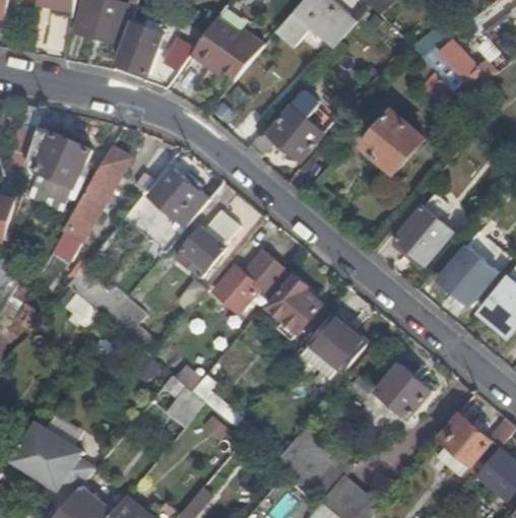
[(47,0),(46,4),(70,9),(72,0),(47,0)]
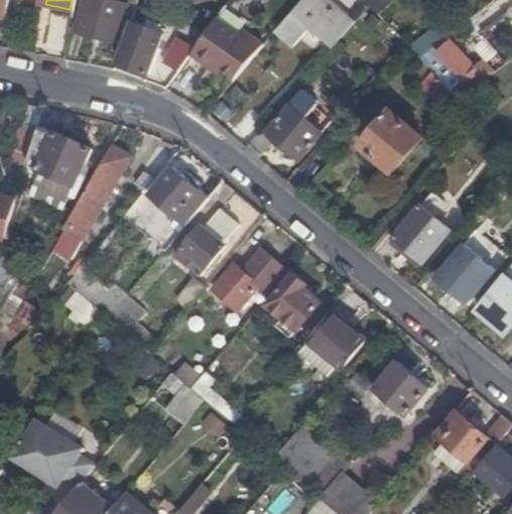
[(80,0),(73,28),(119,41),(128,19),(134,3),(135,0),(126,0),(126,2),(115,0),(80,0)]
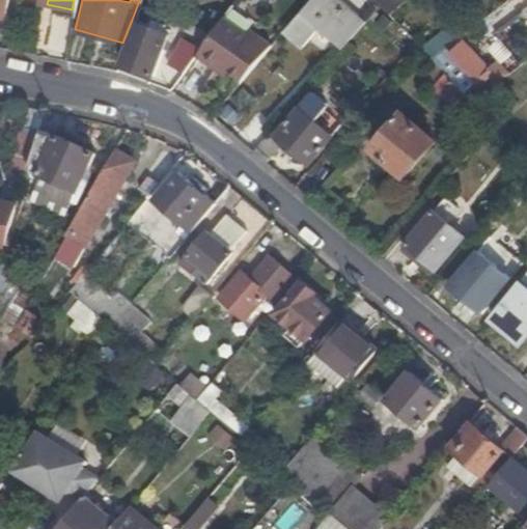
[(314,25),(338,45),(362,18),(340,0),(307,0),(280,32),(297,46),(314,25)]
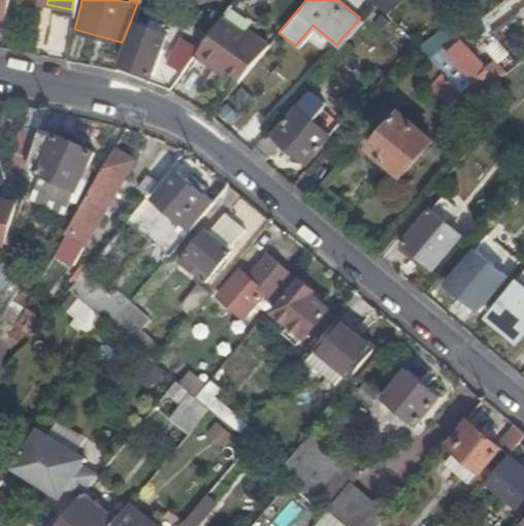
[(370,0),(372,2),(385,14),(399,0),(370,0)]
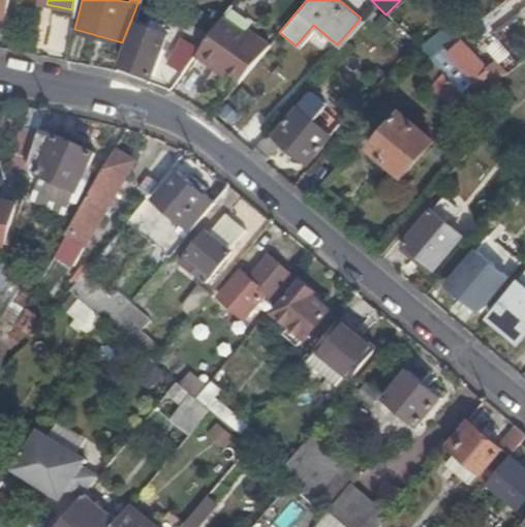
[(137,3),(131,20),(135,22),(120,61),(150,73),(165,33),(142,24),(149,6),(137,3)]
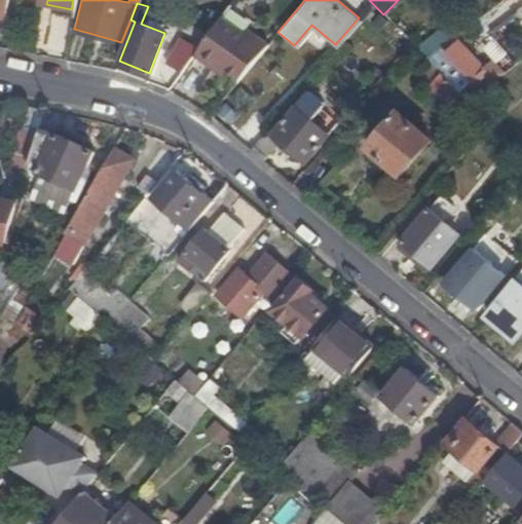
[(195,49),(236,79),(264,46),(219,13),(195,49)]
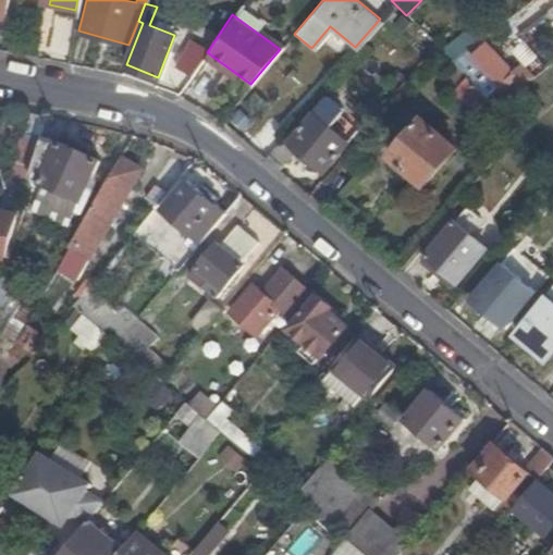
[(471,26),(442,51),(452,61),(481,38),(471,26)]
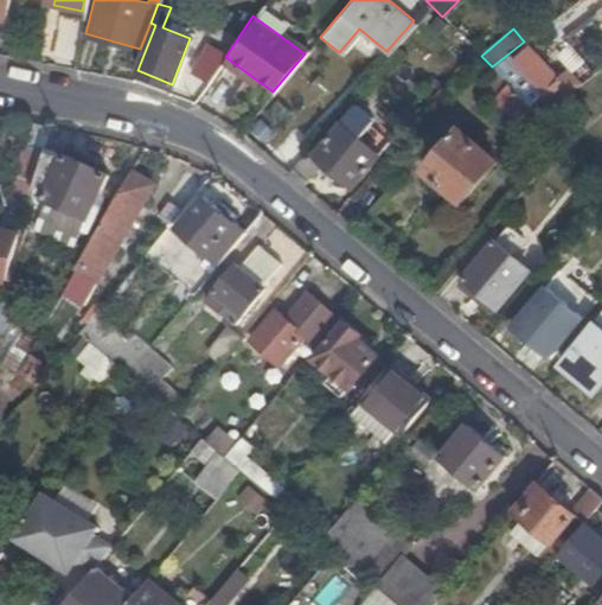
[(203,80),(219,50),(206,43),(190,72),(203,80)]
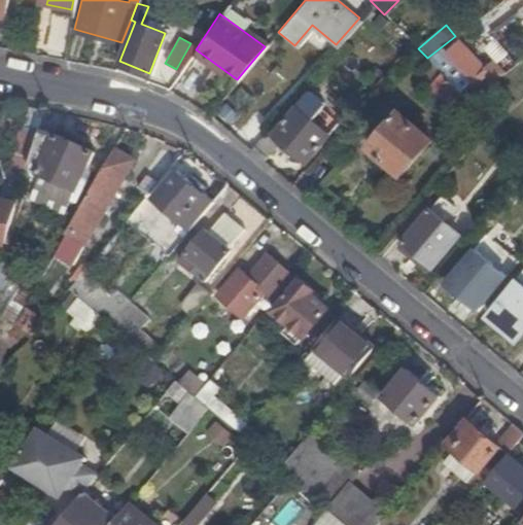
[(457,41),(433,65),(453,84),(458,79),(463,73),(472,81),(485,69),(457,41)]
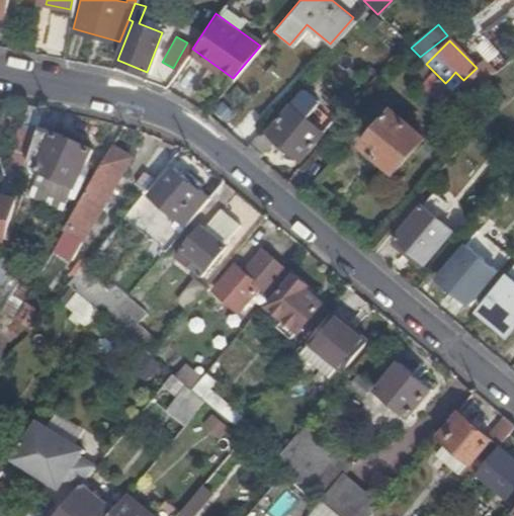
[(441,107),(455,93),(449,88),(445,83),(426,64),(415,75),(421,82),(419,84),(441,107)]
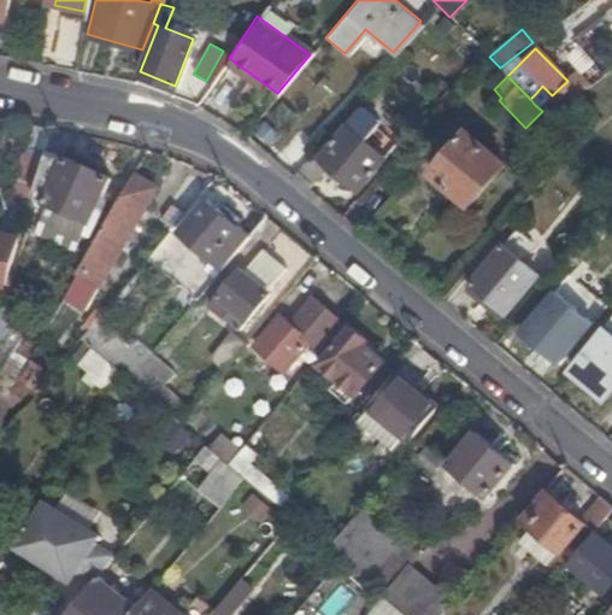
[(536,93),(530,99),(535,105),(542,98),(536,93)]
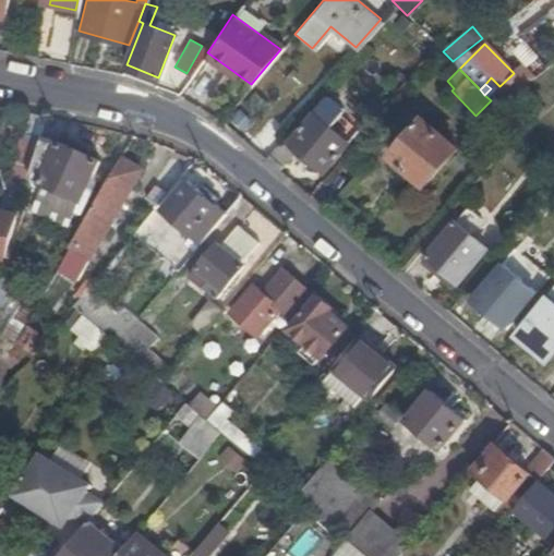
[(263,157),(276,168),(294,147),(322,170),(346,142),(311,111),(287,140),(281,136),(263,157)]
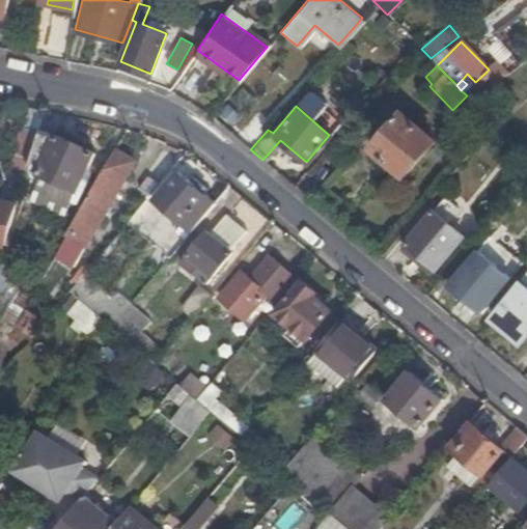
[(1,179),(18,185),(24,166),(36,131),(44,110),(26,107),(1,179)]
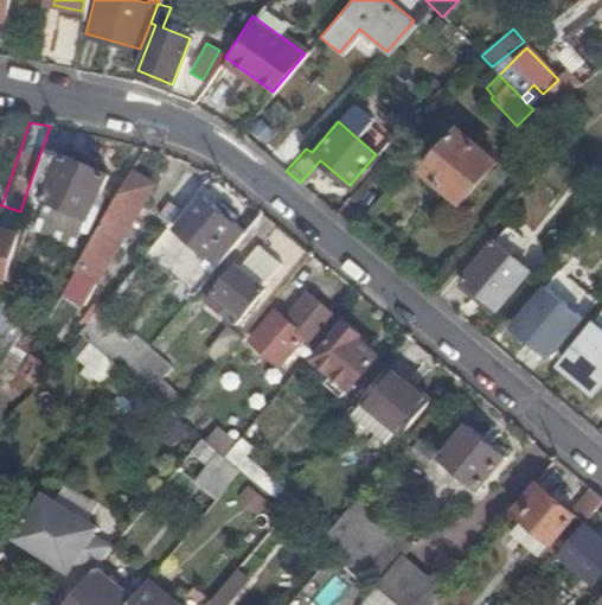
[(452,132),(434,153),(422,167),(461,201),(494,160),(455,126),(452,132)]
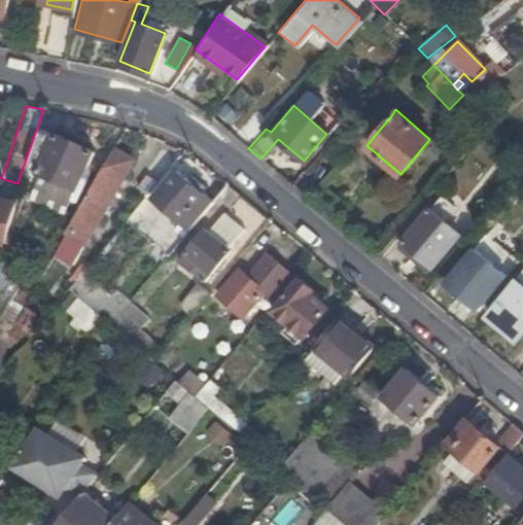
[(373,129),(377,133),(392,114),(388,111),(373,129)]
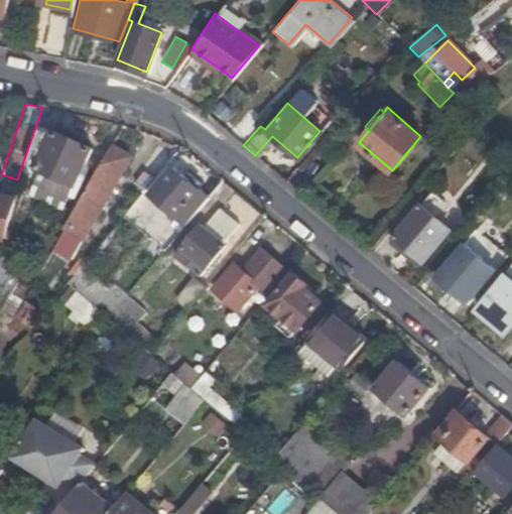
[(511,125),(496,138),(511,153),(511,125)]
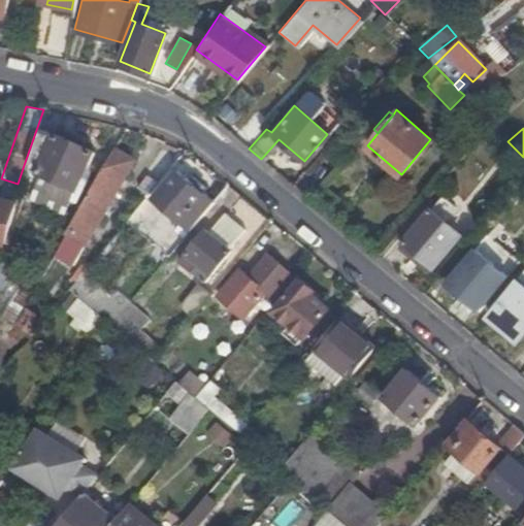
[(36,130),(24,165),(74,189),(92,151),(54,133),(36,130)]
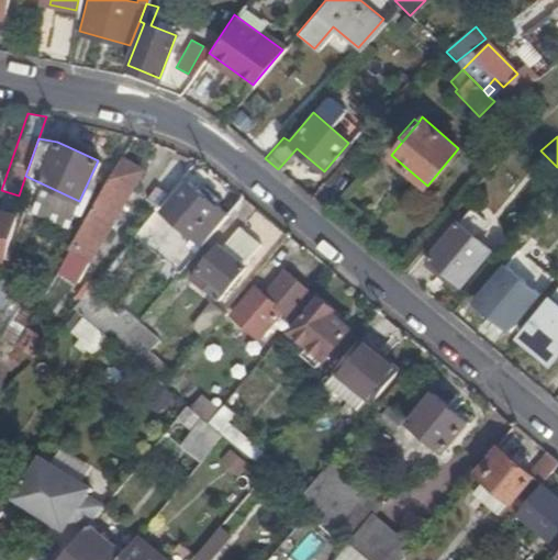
[(120,158),(55,270),(73,280),(86,258),(87,259),(140,170),(120,158)]
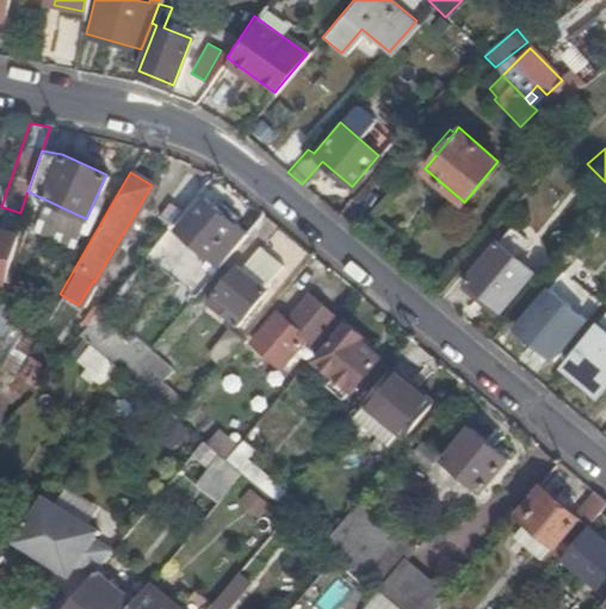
[(175,208),(197,183),(183,172),(162,197),(175,208)]
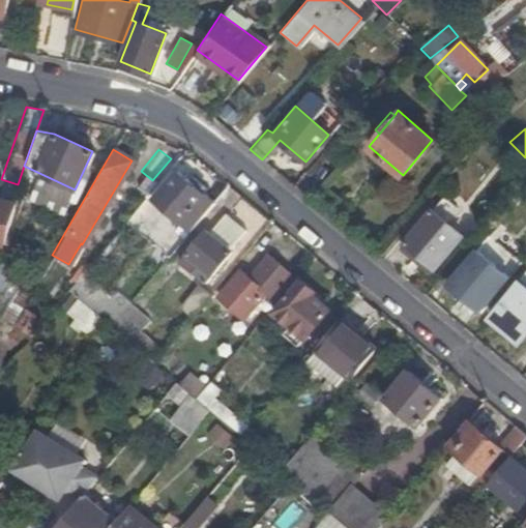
[(151,199),(188,231),(212,202),(201,193),(174,171),(151,199)]
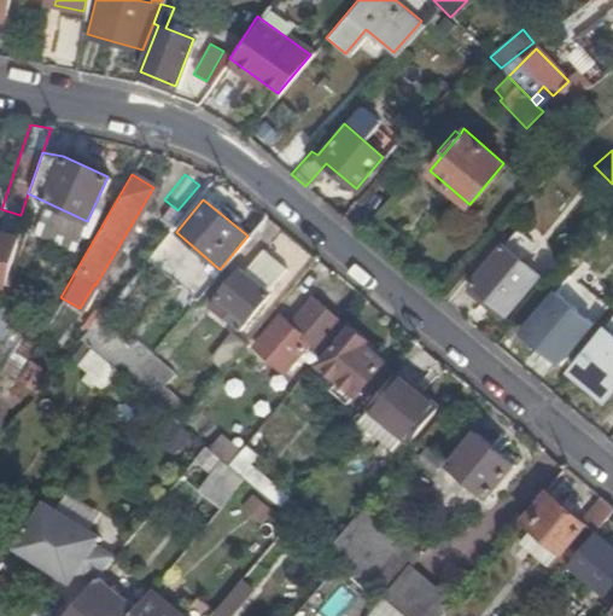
[(264,216),(251,205),(234,225),(247,236),(264,216)]
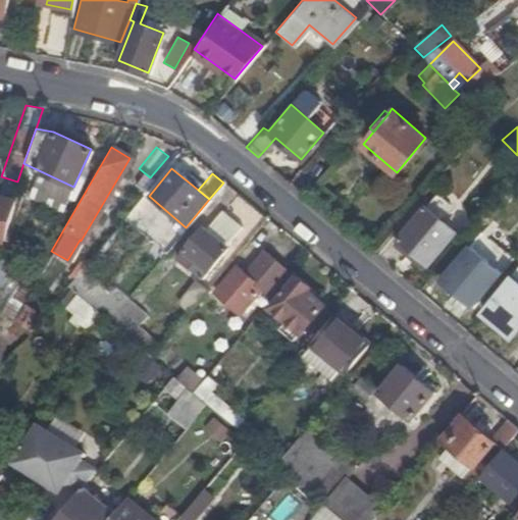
[(434,179),(420,196),(429,204),(442,191),(442,186),(434,179)]
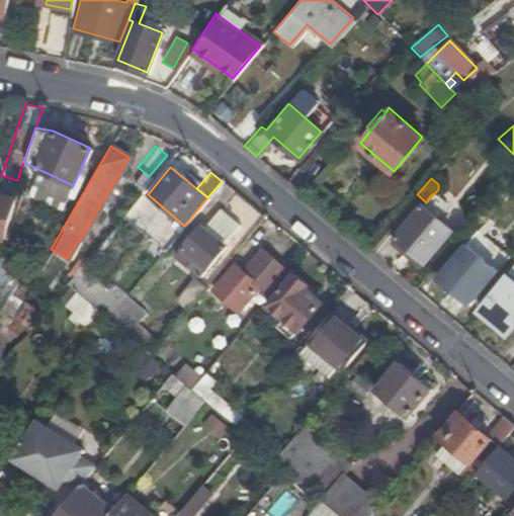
[(0,239),(1,239),(12,199),(0,196),(0,239)]
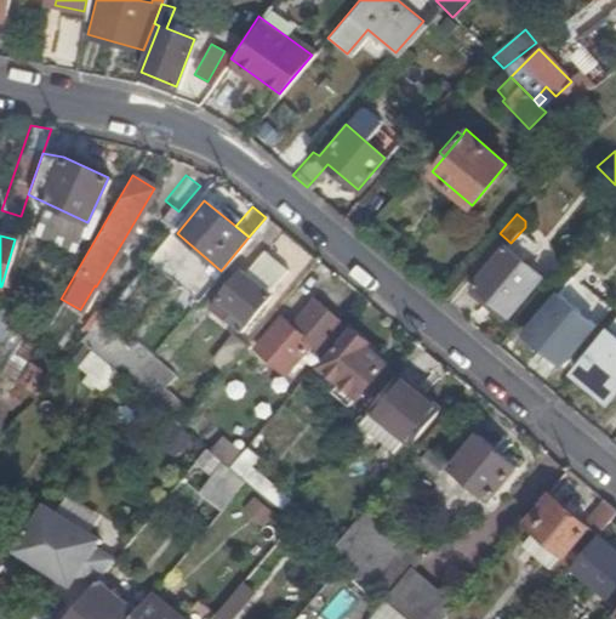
[(506,312),(539,274),(505,244),(471,283),(485,295),(482,300),(498,314),(503,310),(506,312)]
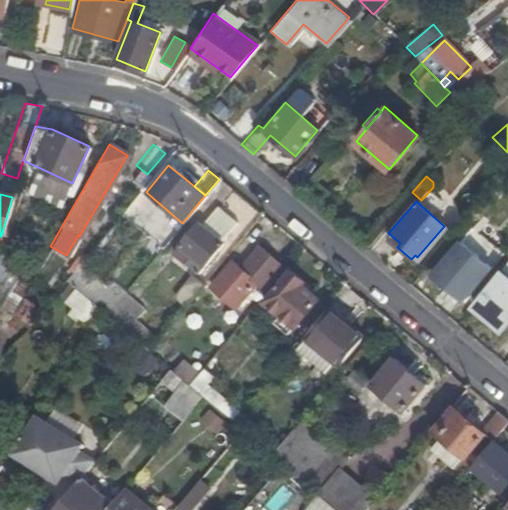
[(221,243),(196,223),(171,252),(196,273),(221,243)]
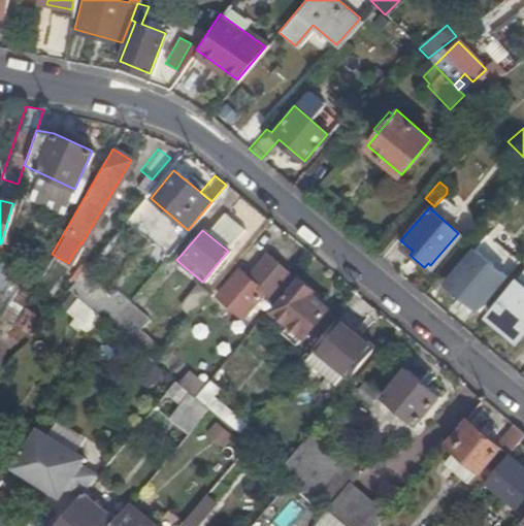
[(476,308),(504,274),(473,248),(445,283),(476,308)]
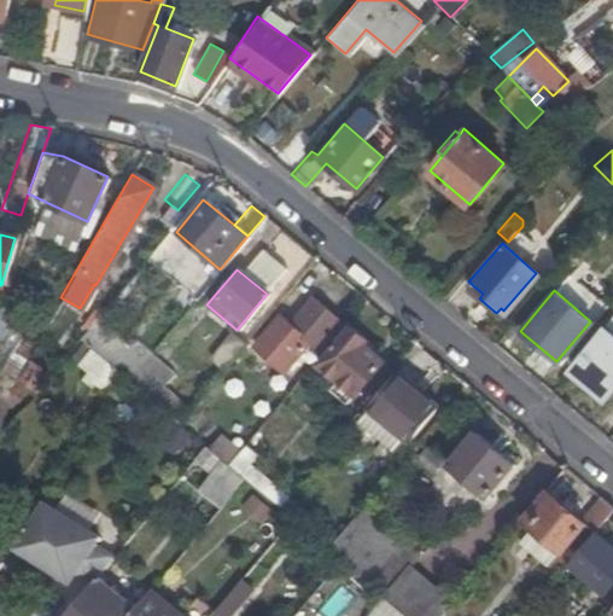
[(289,324),(278,317),(252,347),(281,372),(307,343),(315,350),(339,323),(311,298),(289,324)]
